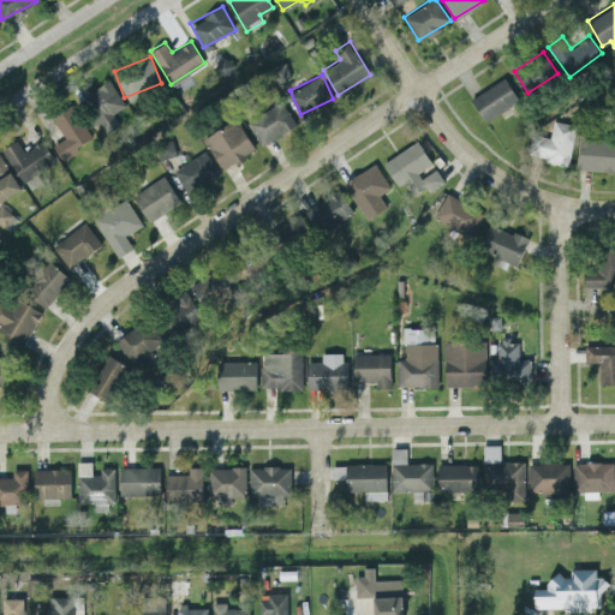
[(519,99),(505,76),(470,99),(484,121),(519,99)]
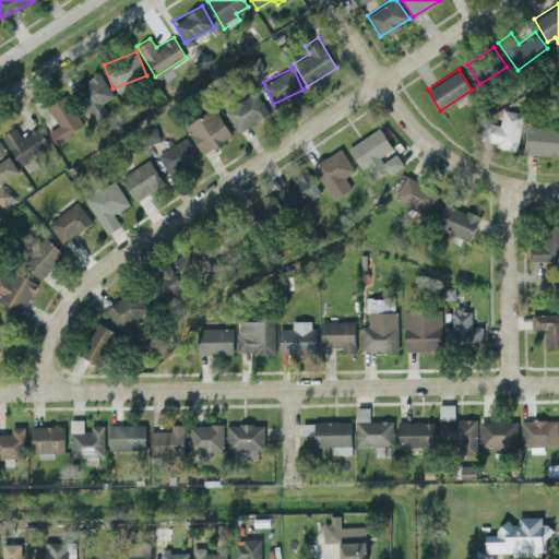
[(113,96),(100,72),(73,85),(86,113),(91,110),(95,120),(108,114),(102,102),(113,96)]
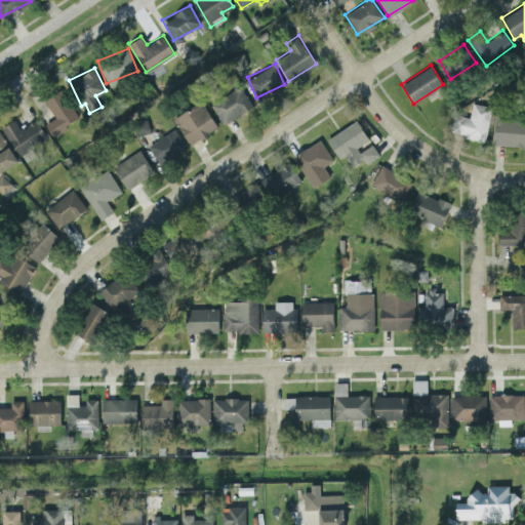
[(252,106),(240,85),(210,103),(223,123),(252,106)]
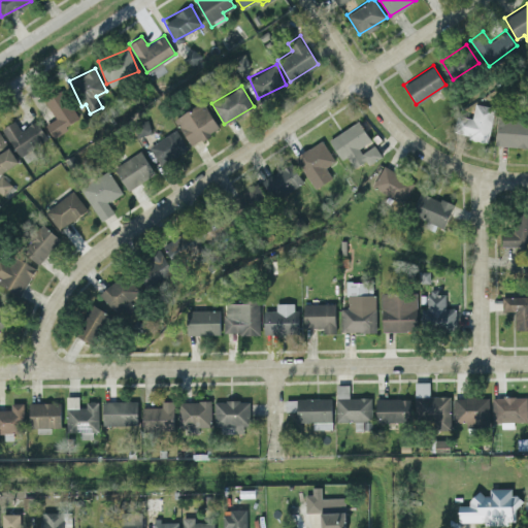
[(52,135),(79,119),(61,88),(43,98),(55,118),(44,124),(52,135)]
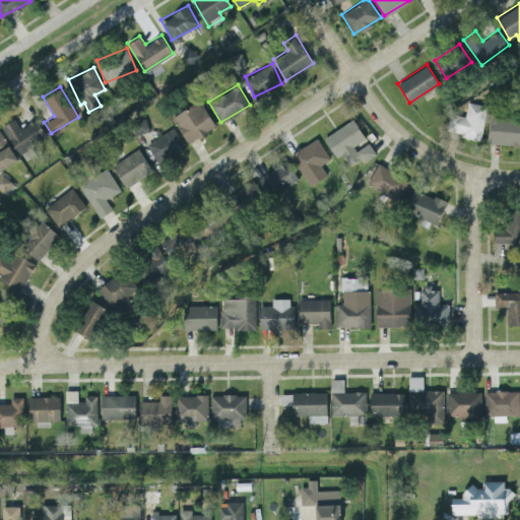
[(215,124),(198,99),(171,117),(188,142),(215,124)]
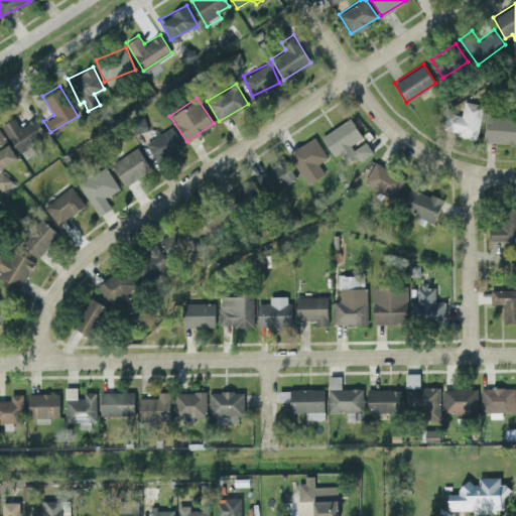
[(477,137),(483,104),(464,100),(461,114),(446,111),(442,130),(477,137)]
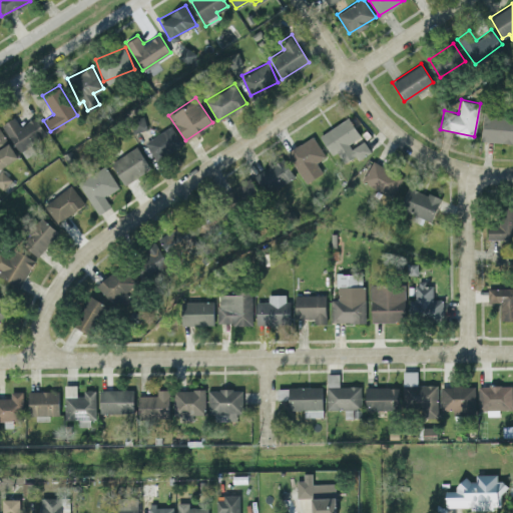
[(512,142),(512,129),(512,115),(483,114),(482,140),(512,142)]
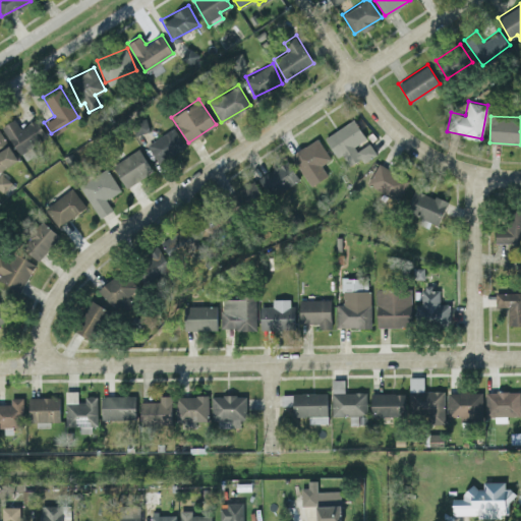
[(19,127),(14,118),(2,125),(17,153),(47,136),(37,118),(19,127)]
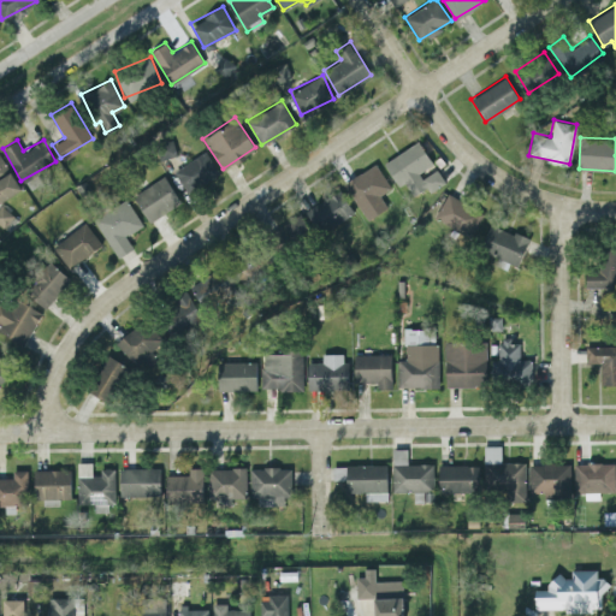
[(383,161),(397,185),(403,182),(413,195),(426,187),(428,191),(444,182),(434,165),(418,140),(383,161)]
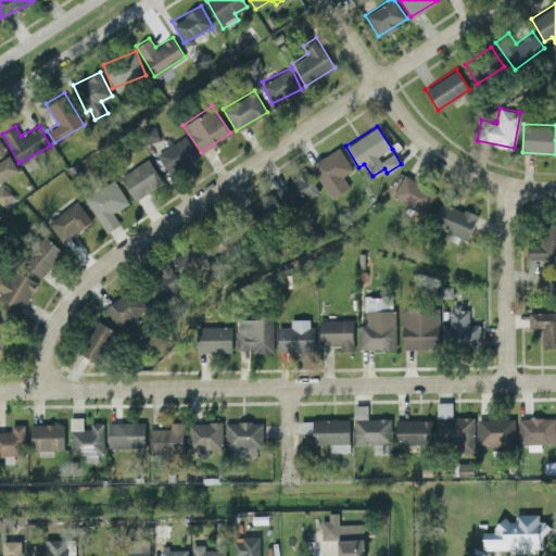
[(156,152),(168,173),(198,156),(186,136),(156,152)]
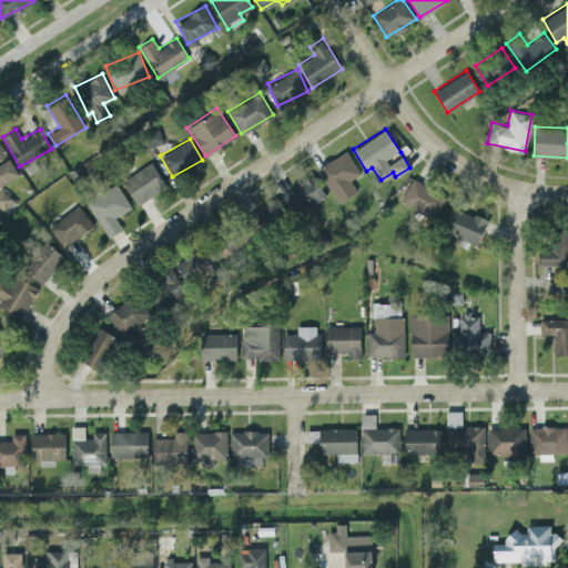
[(0,186),(20,174),(0,142),(0,186)]
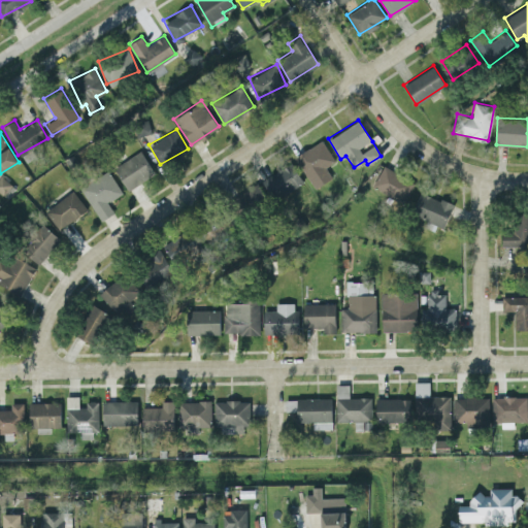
[(331,177),(325,165),(333,161),(324,140),(296,153),(311,188),(331,177)]
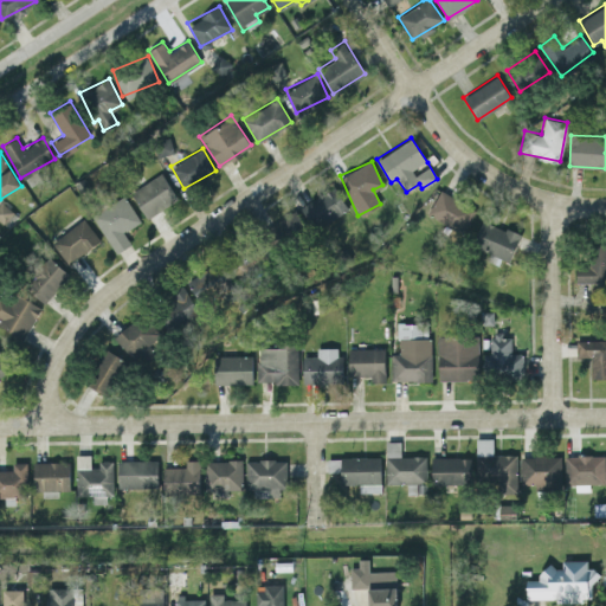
[(143,216),(176,200),(163,173),(131,188),(143,216)]
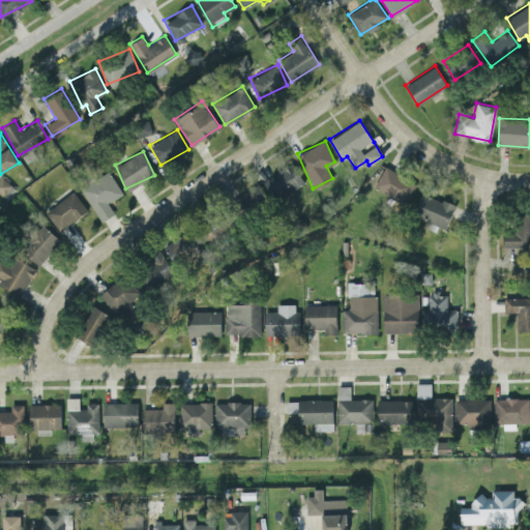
[(263,181),(277,201),(304,180),(290,160),(263,181)]
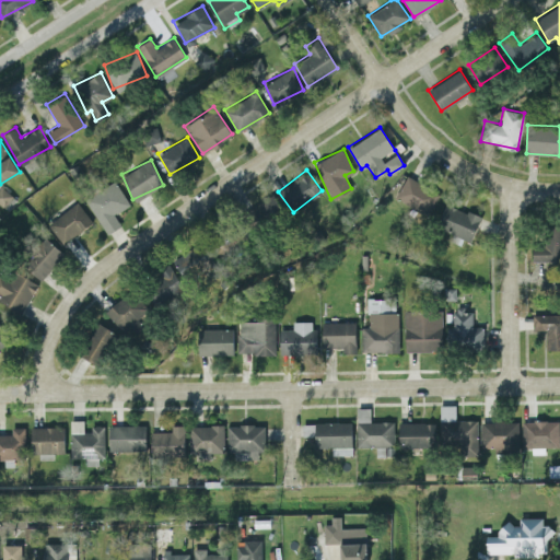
[(427,214),(439,194),(407,174),(394,195),(427,214)]
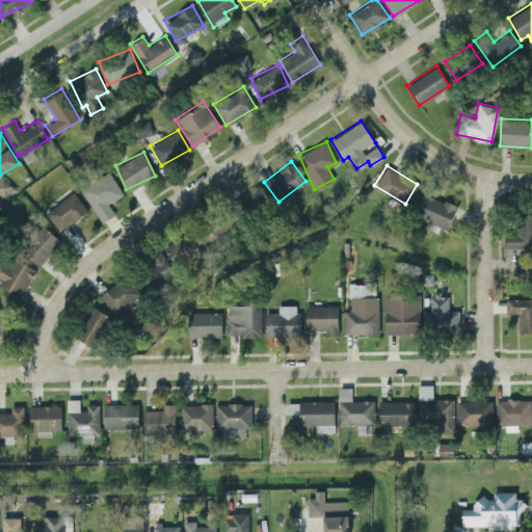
[(102,221),(114,213),(108,203),(123,193),(108,170),(80,188),(102,221)]
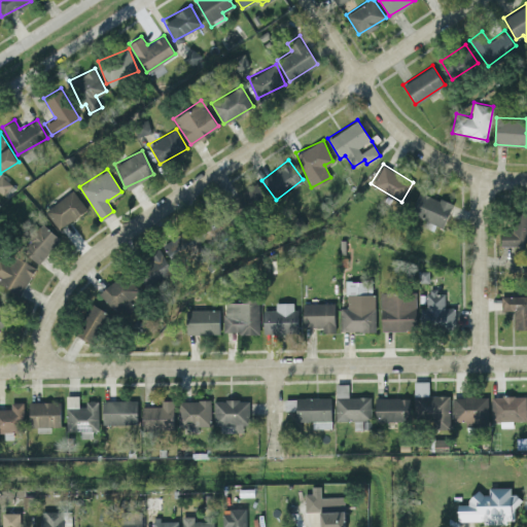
[(0,176),(0,191),(4,197),(13,186),(2,175),(0,176)]
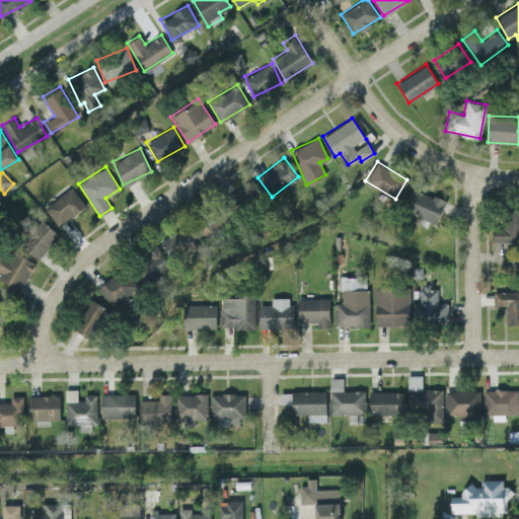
[(263,196),(253,178),(233,191),(243,207),(263,196)]
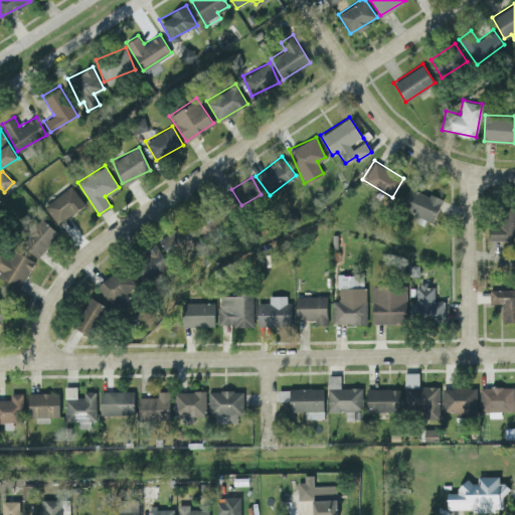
[(44,204),(57,223),(84,204),(71,185),(44,204)]
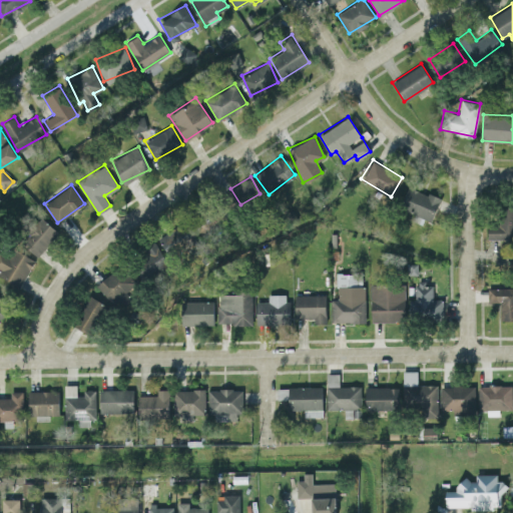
[(433,218),(440,195),(407,186),(400,210),(433,218)]
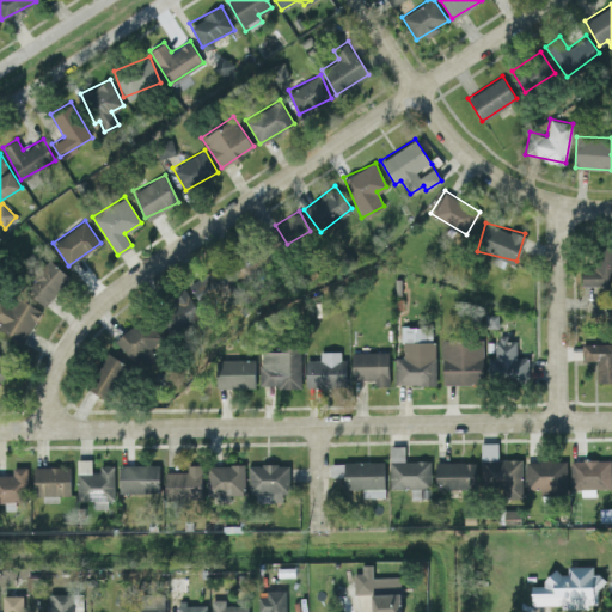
[(581,286),(611,285),(611,245),(593,246),(594,265),(581,267),(581,286)]
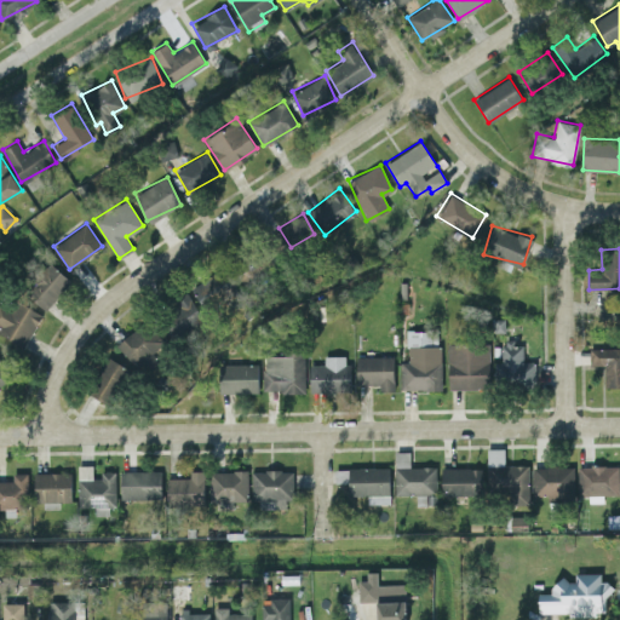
[(70,279),(46,259),(22,290),(46,309),(70,279)]
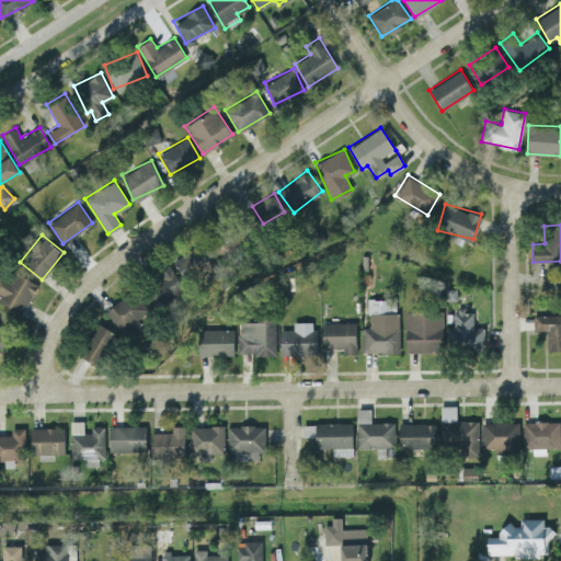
[(186,281),(218,259),(205,240),(173,262),(186,281)]
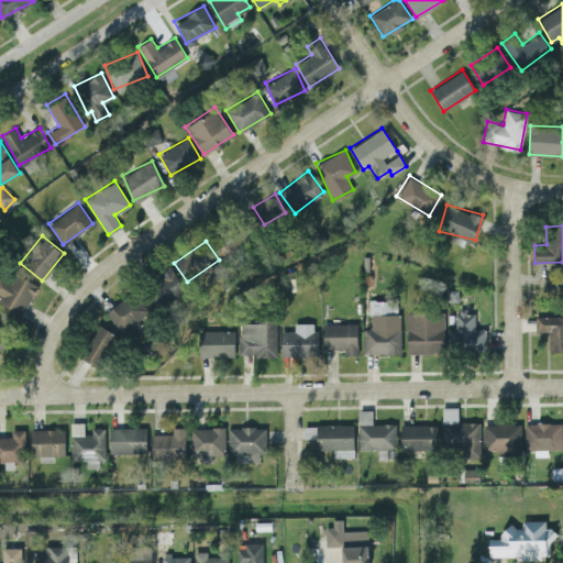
[(161,301),(184,288),(169,264),(147,277),(161,301)]
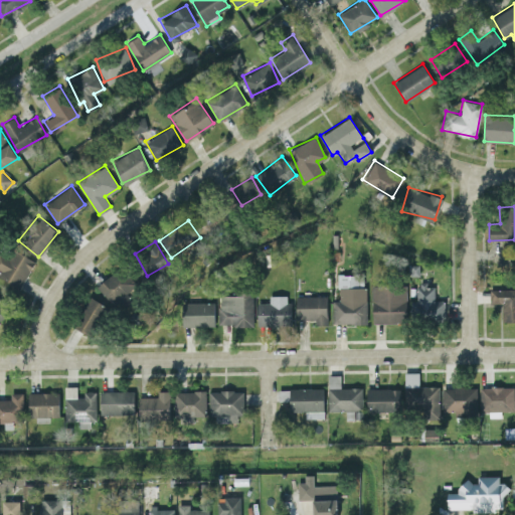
[(0,274),(18,287),(35,263),(5,242),(0,249),(0,274)]
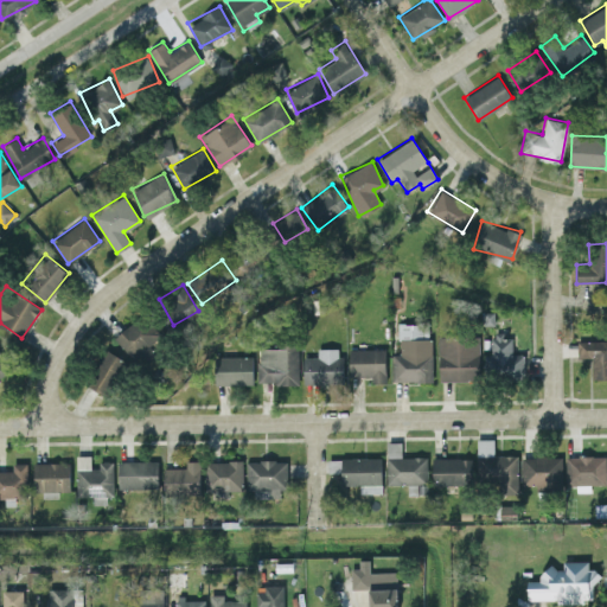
[(154,349),(148,343),(159,333),(140,313),(114,337),(139,364),(154,349)]
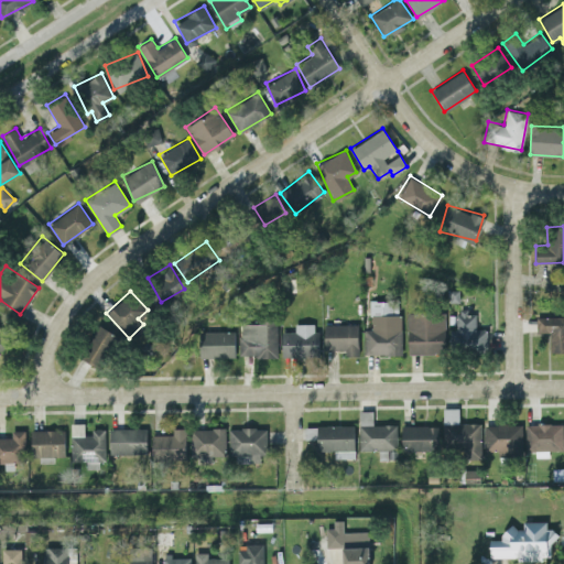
[(401,300),(370,300),(370,327),(365,327),(365,353),(399,354),(401,300)]
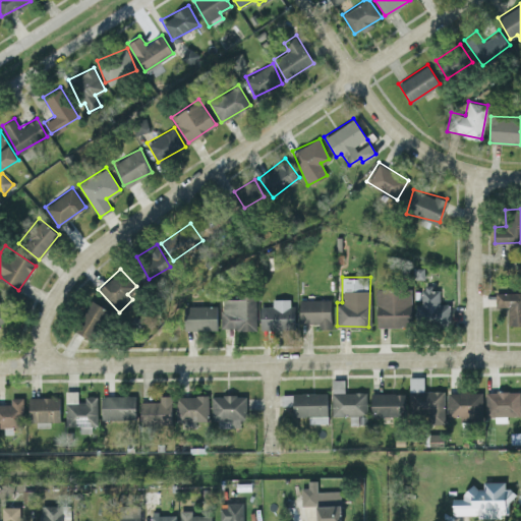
[(439,286),(419,287),(420,325),(449,325),(449,302),(440,302),(439,286)]
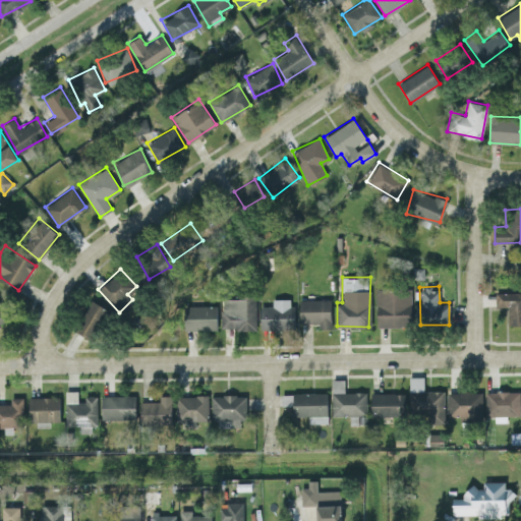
[(409,326),(408,288),(375,289),(377,327),(409,326)]
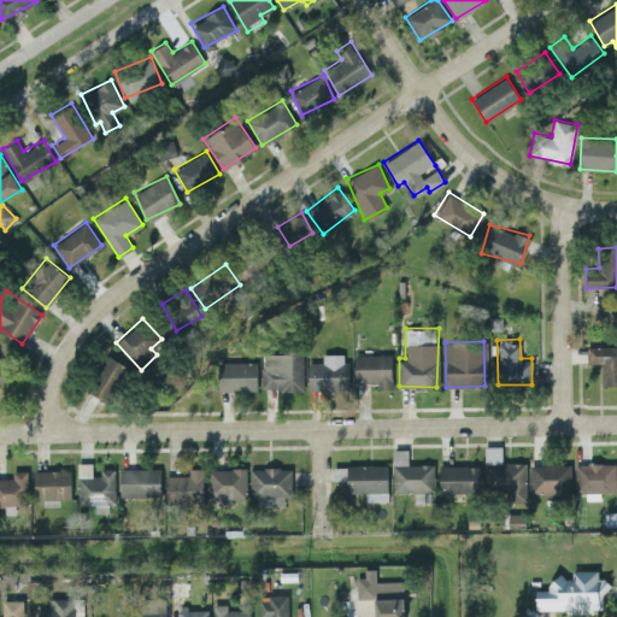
[(616,345),(587,346),(587,363),(600,362),(601,385),(616,383),(616,345)]
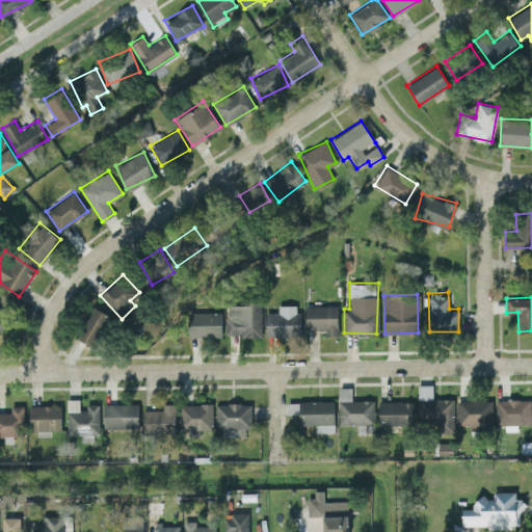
[(227,303),(227,336),(262,335),(261,303),(227,303)]
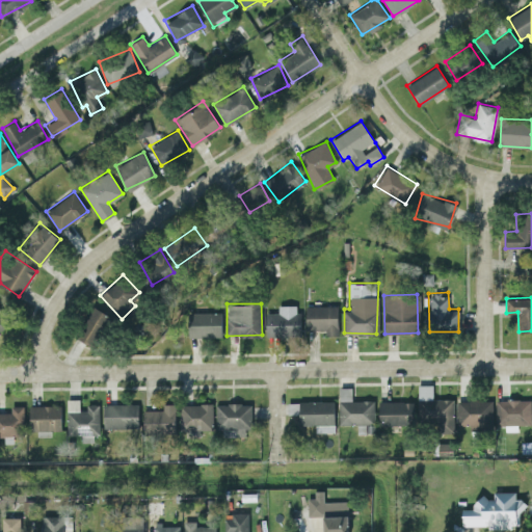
[(266,312),(265,336),(299,336),(299,304),(277,304),(277,312),(266,312)]
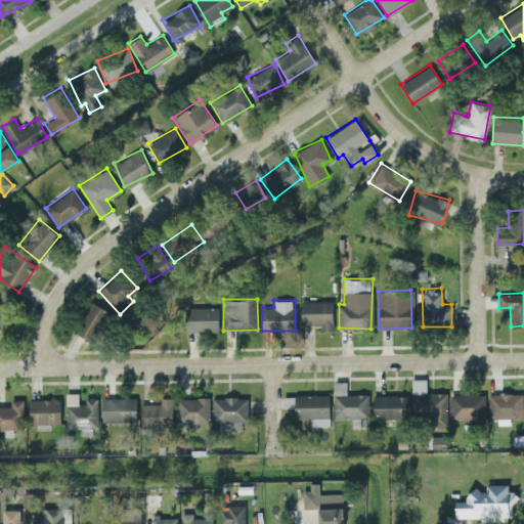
[(301,324),(320,324),(320,331),(333,330),(333,300),(301,301),(301,324)]
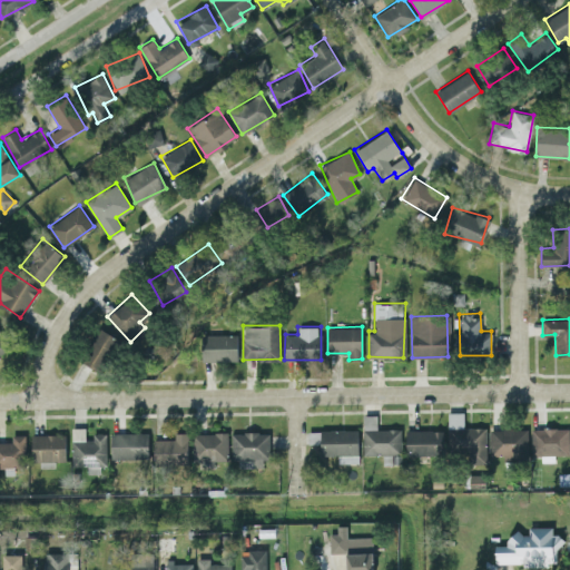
[(80,361),(99,370),(117,336),(98,327),(80,361)]
